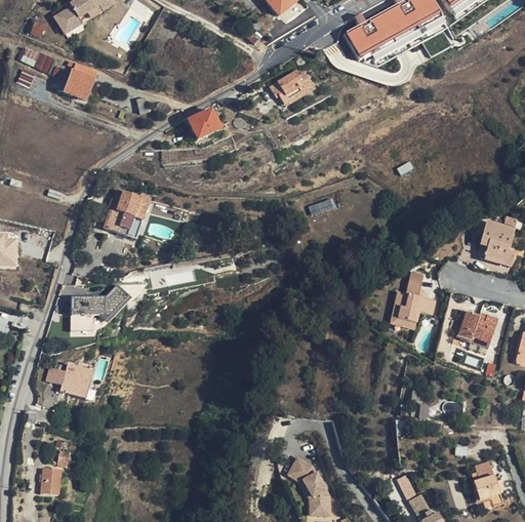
[(116,0),(74,0),(71,2),(72,4),(55,14),(66,32),(84,21),(81,15),(101,2),(105,7),(116,0)]
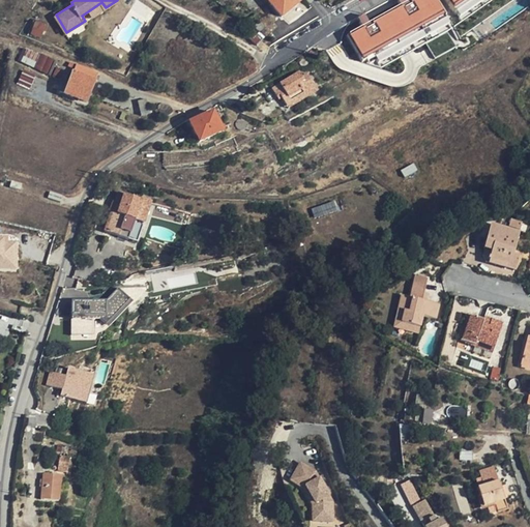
[(268,0),(281,15),(298,0),(268,0)]
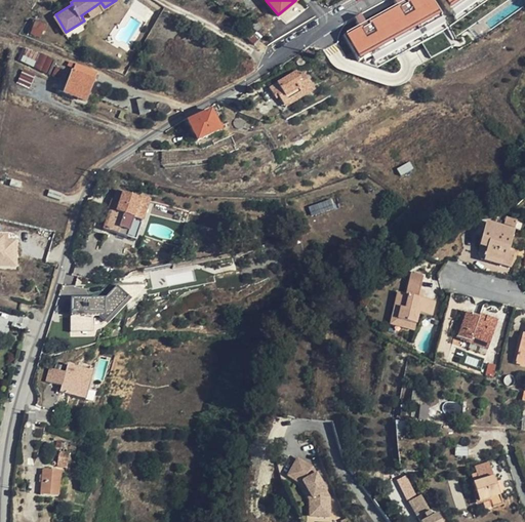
[(403,0),(346,31),(361,61),(398,41),(443,16),(434,0),(403,0)]
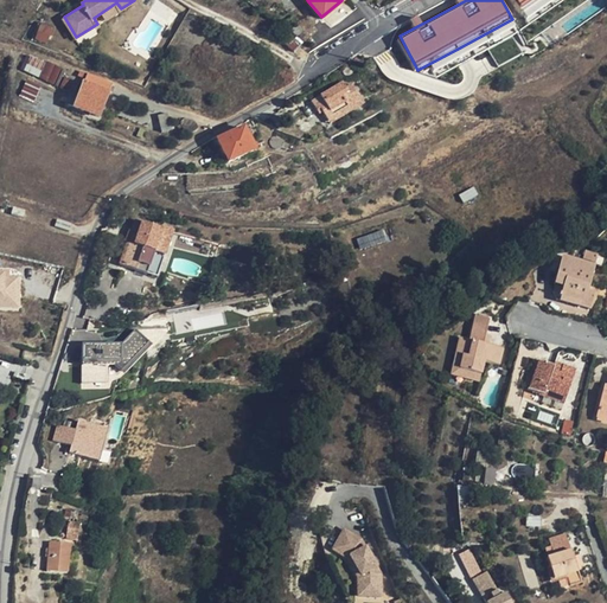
[(97,24),(121,8),(116,2),(94,18),(97,24)]
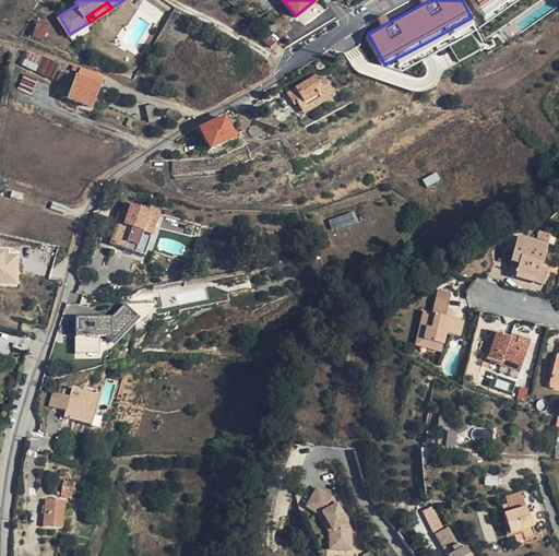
[(46,73),(51,60),(42,56),(40,59),(26,52),(22,63),(46,73)]
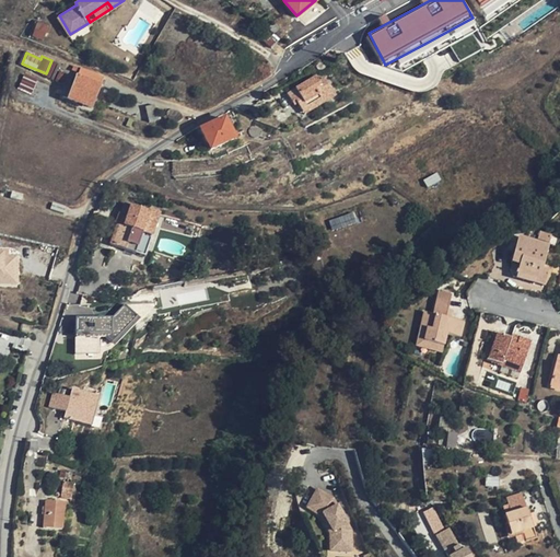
[(78,74),(101,84),(104,76),(66,60),(63,67),(71,70),(72,68),(80,70),(78,74)]
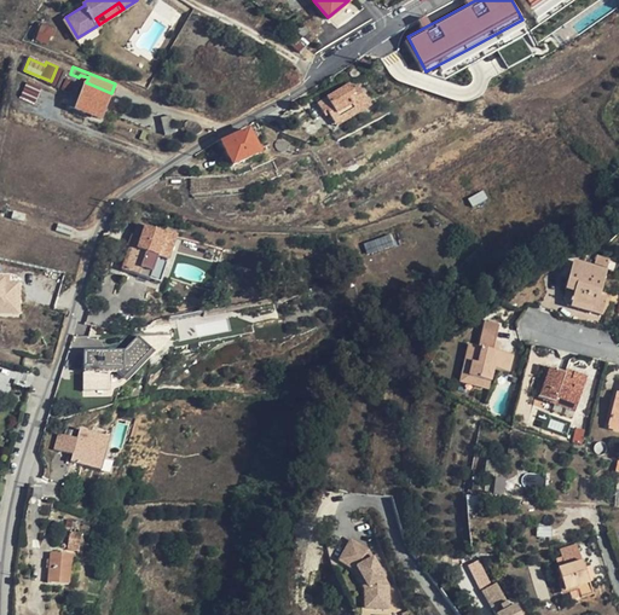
[(102,117),(111,93),(86,82),(81,94),(75,92),(69,104),(102,117)]
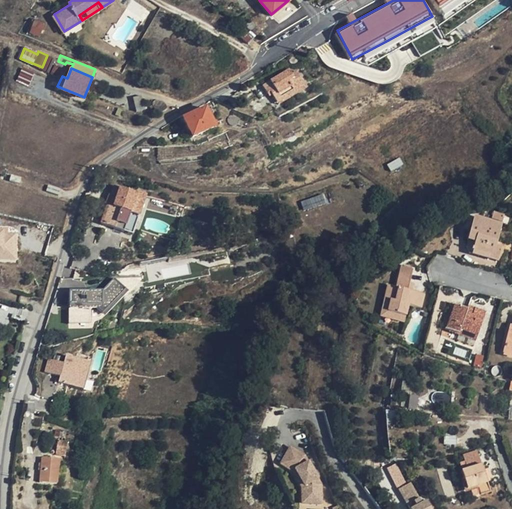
[(261,86),(266,93),(269,90),(272,95),(276,101),(292,90),(296,95),(308,86),(295,68),(290,71),(287,68),(261,86)]
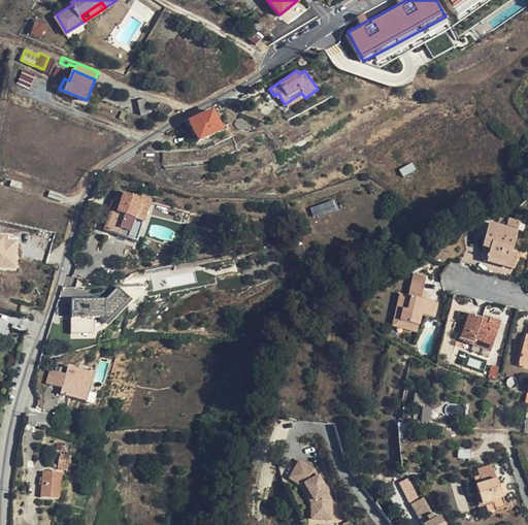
[(289,109),(305,98),(301,93),(285,104),(289,109)]
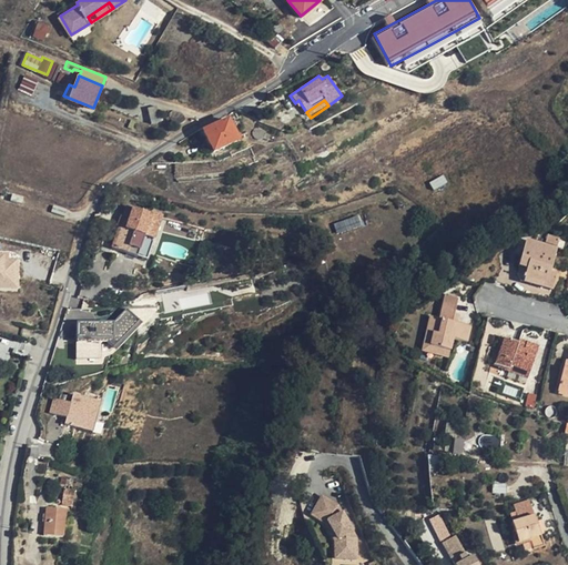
[(240,138),(230,118),(204,129),(214,150),(240,138)]
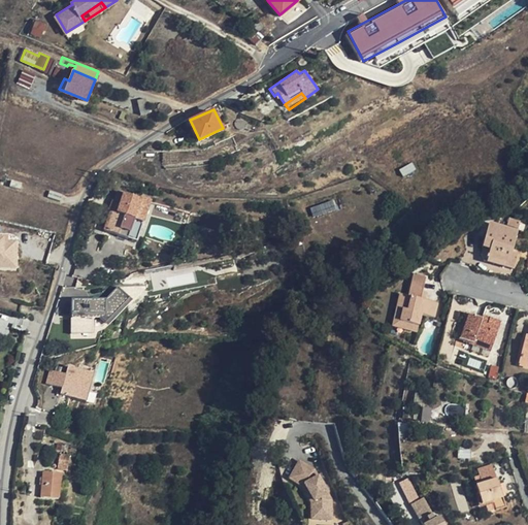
[(0,235),(56,250),(67,206),(0,188),(0,235)]
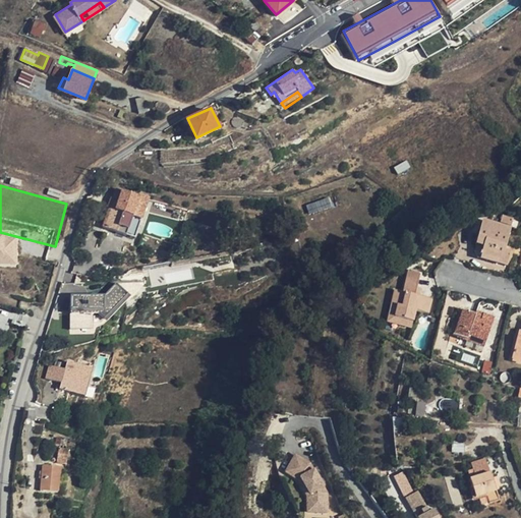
[(119,186),(116,196),(122,198),(119,209),(113,208),(108,222),(123,226),(128,211),(137,215),(147,217),(153,194),(141,190),(140,192),(119,186)]
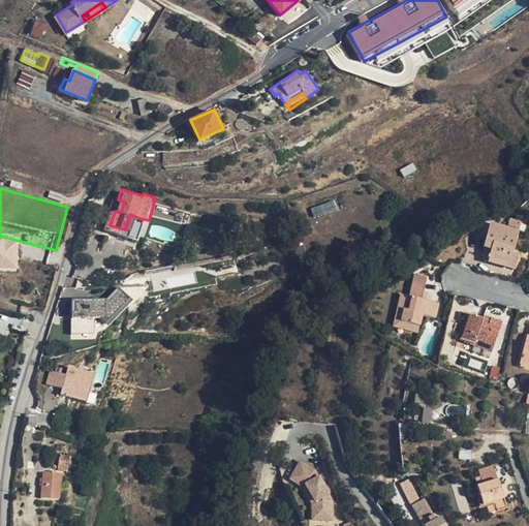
[(124,202),(118,199),(116,199),(113,210),(115,211),(121,212),(124,202)]
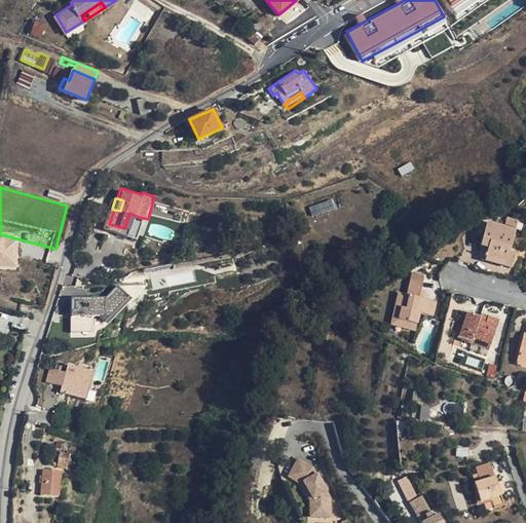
[(129,213),(124,228),(134,231),(139,217),(129,213)]
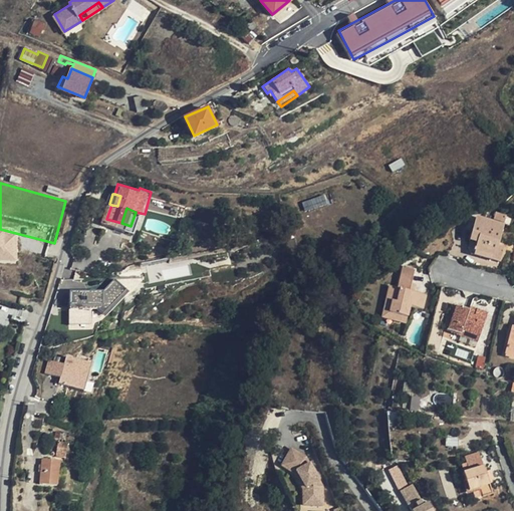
[(474,218),(469,239),(476,240),(474,250),(491,254),(490,258),(499,260),(503,247),(497,245),(502,225),(474,218)]
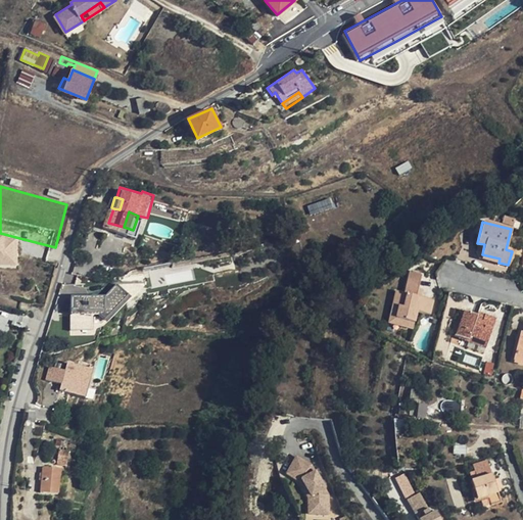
[(0,286),(42,298),(53,255),(0,240),(0,286)]
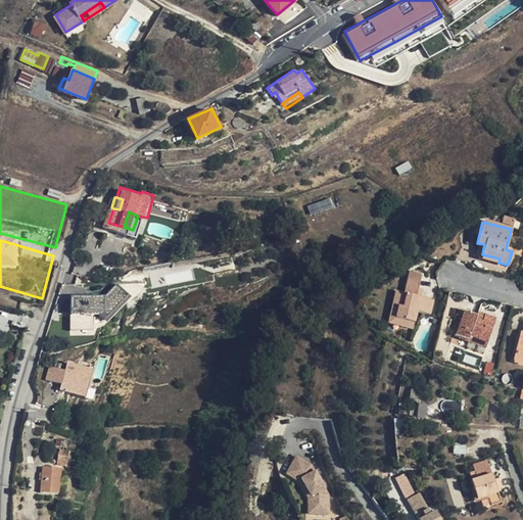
[(484,244),(477,243),(475,252),(479,257),(498,263),(500,258),(482,254),(484,244)]
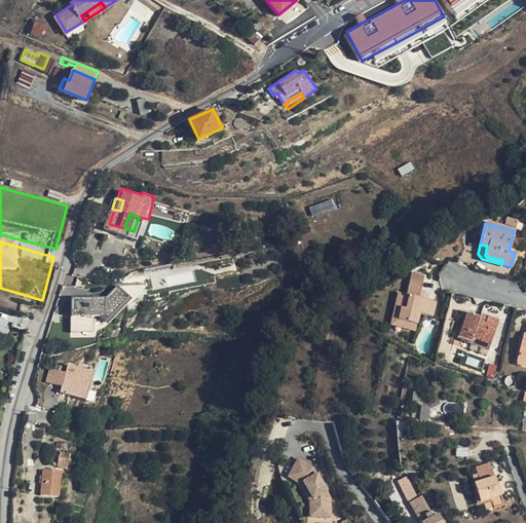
[(436,300),(423,297),(418,296),(420,288),(424,274),(411,271),(406,293),(398,290),(393,307),(401,309),(399,320),(416,324),(419,311),(433,314),(436,300)]
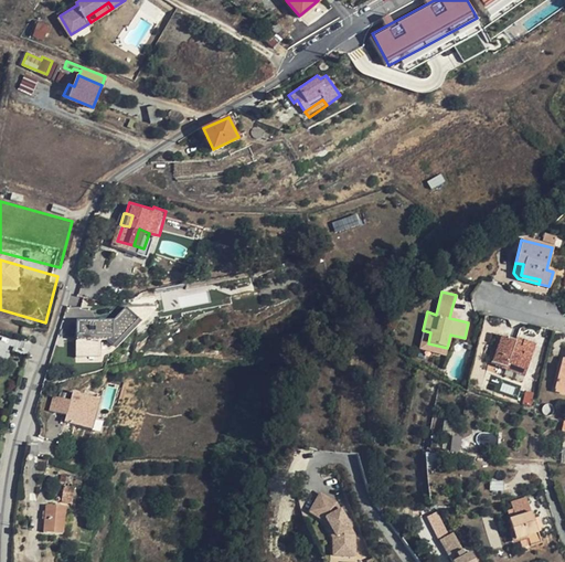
[(134,315),(76,316),(77,358),(102,358),(100,335),(132,333),(132,317),(134,317),(134,315)]
